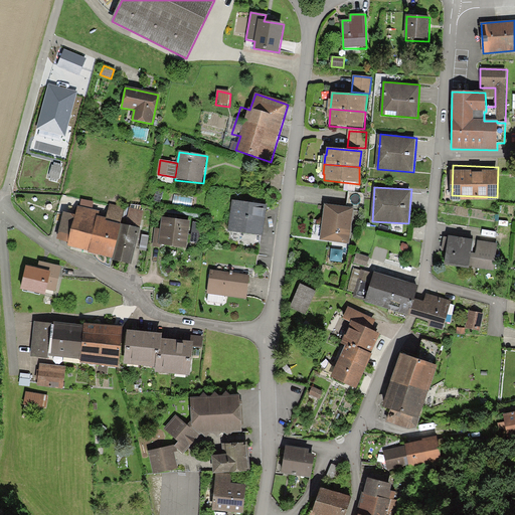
[(365,193),(348,192),(347,206),(363,207),(365,193)]
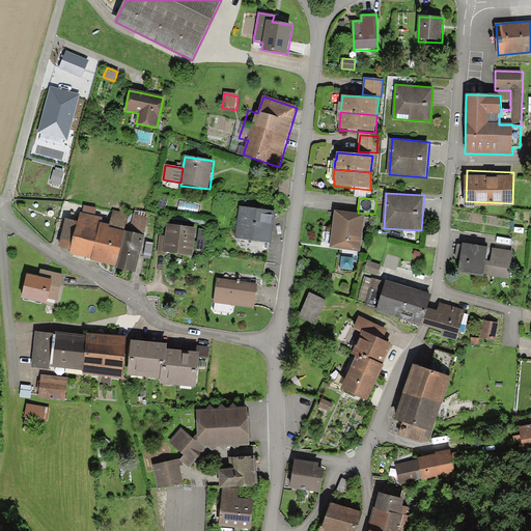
[(274,220),(275,212),(240,206),(234,239),(271,244),(274,220)]
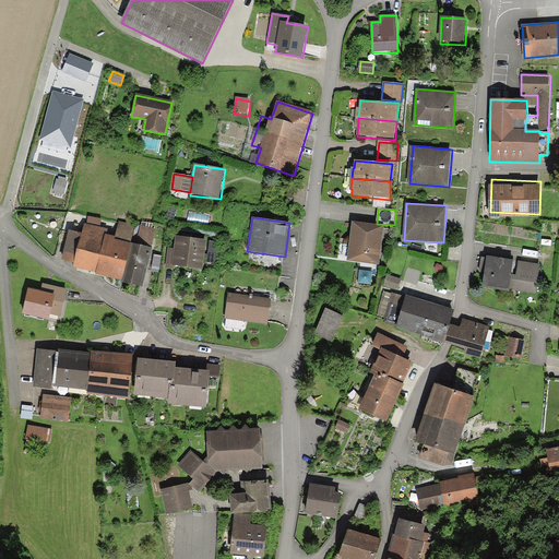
[(383,227),(353,223),(347,260),(379,264),(383,227)]
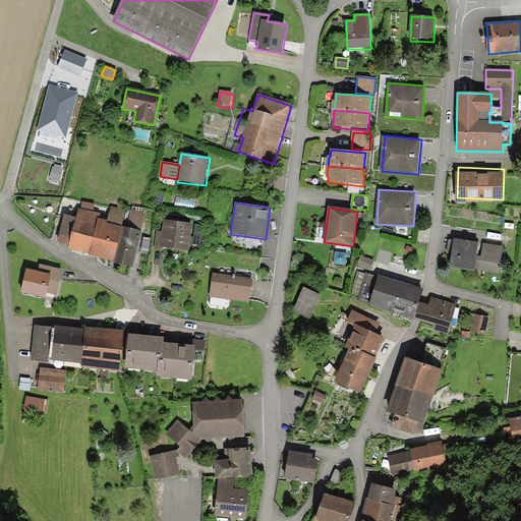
[(67,249),(89,255),(98,219),(99,215),(77,211),(67,249)]
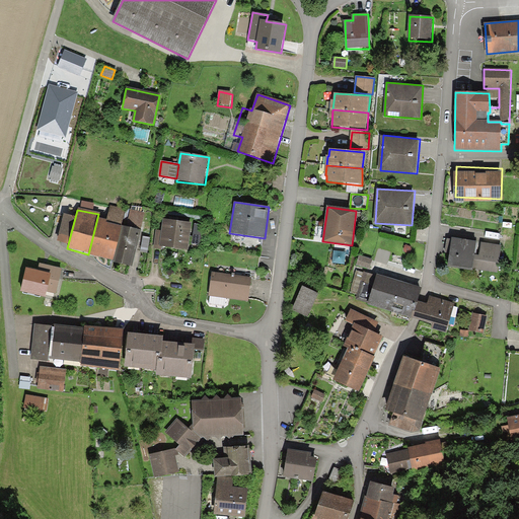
[(509,213),(507,228),(516,229),(518,214),(509,213)]
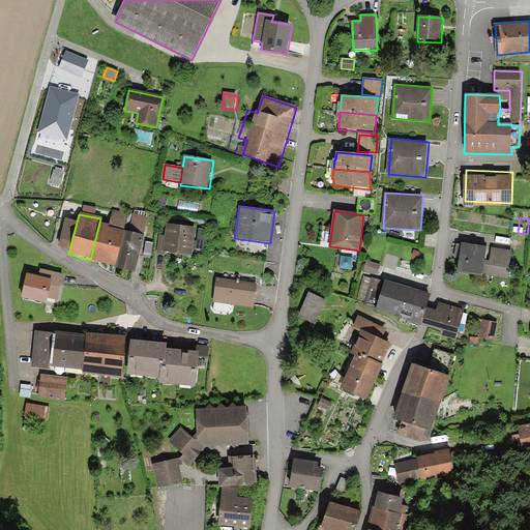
[(99,223),(90,260),(116,266),(125,230),(99,223)]
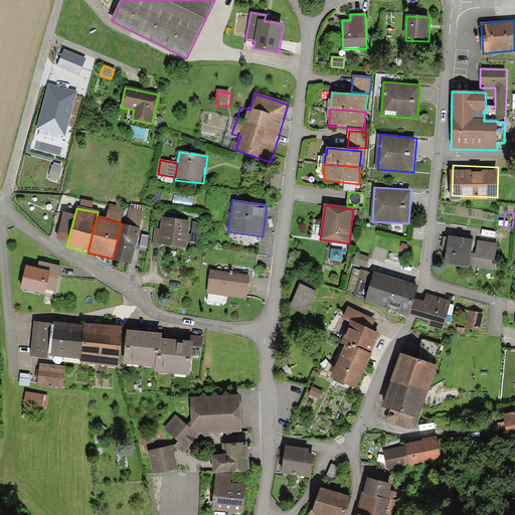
[(187,249),(190,221),(160,217),(156,245),(187,249)]
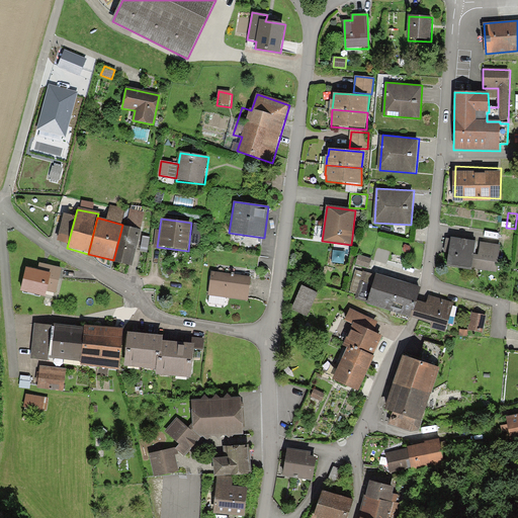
[(201,245),(201,225),(193,225),(193,245),(201,245)]
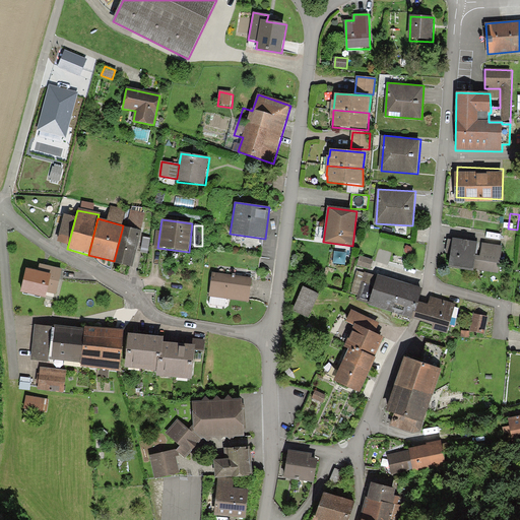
[(142,232),(125,226),(115,263),(132,267),(142,232)]
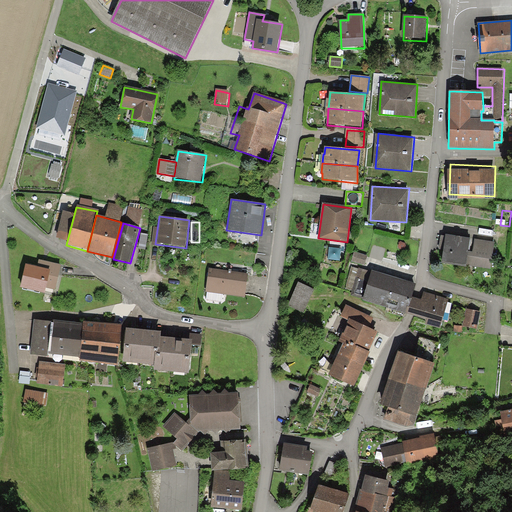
[(447,234),(442,265),(466,269),(466,265),(471,238),(447,234)]
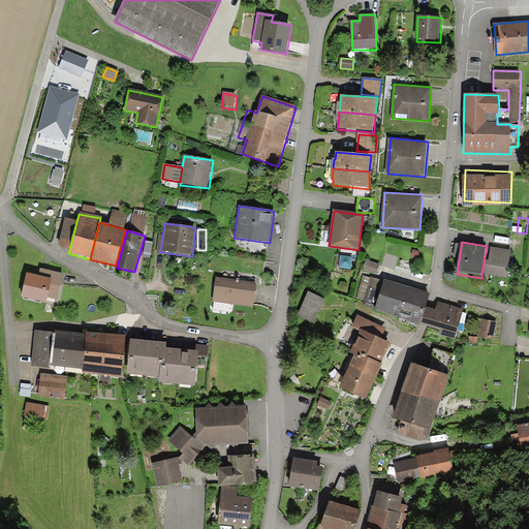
[(147,243),(145,257),(152,258),(153,243),(147,243)]
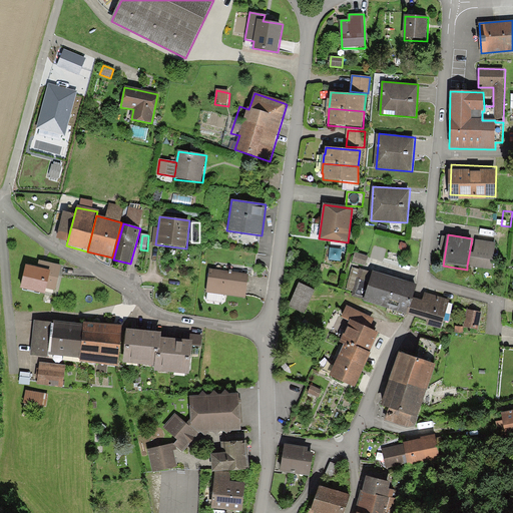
[(472,238),(467,266),(493,270),(497,242),(472,238)]
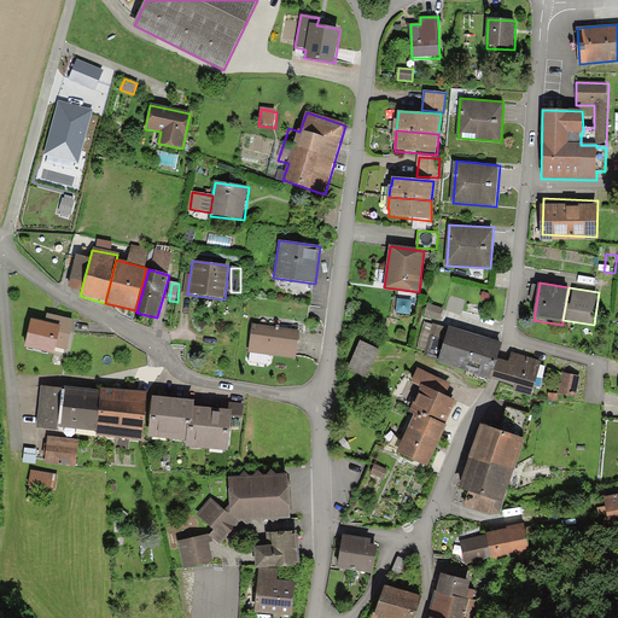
[(444,309),(429,304),(425,315),(441,320),(444,309)]
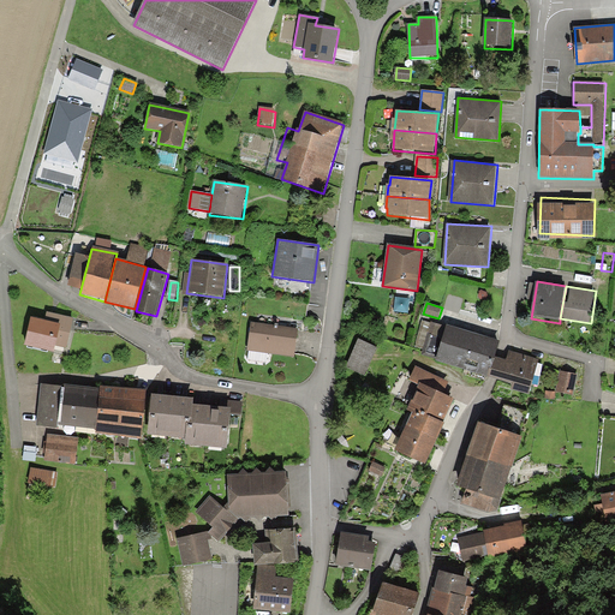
[(47,312),(45,322),(31,318),(24,345),(54,353),(55,346),(67,348),(75,320),(47,312)]
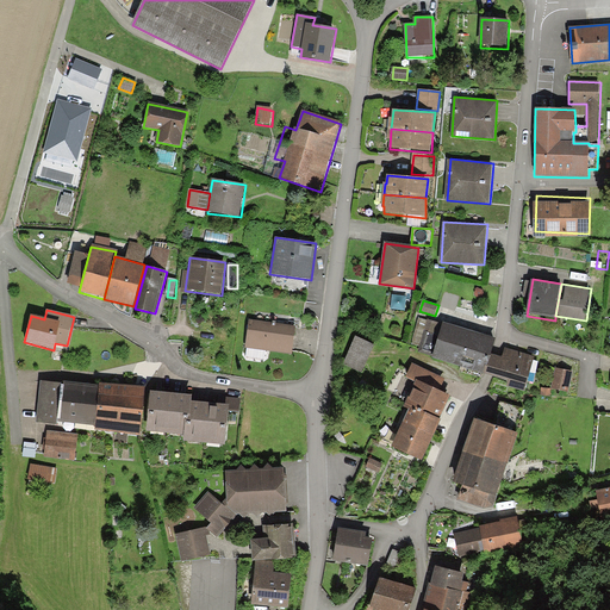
[(449,365),(461,328),(443,323),(443,324),(419,318),(412,343),(422,346),(419,352),(433,356),(433,359),(449,365)]
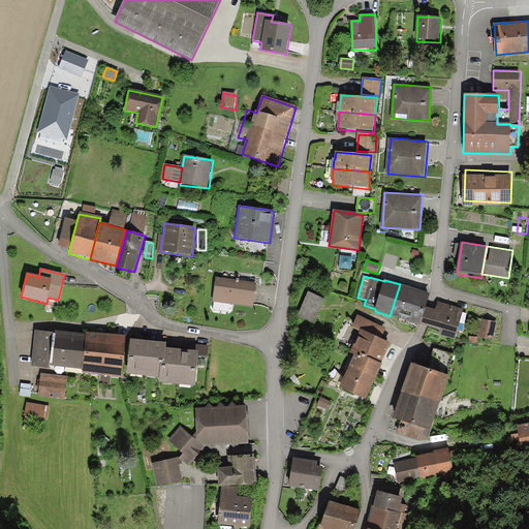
[(253,308),(256,284),(217,278),(213,302),(253,308)]
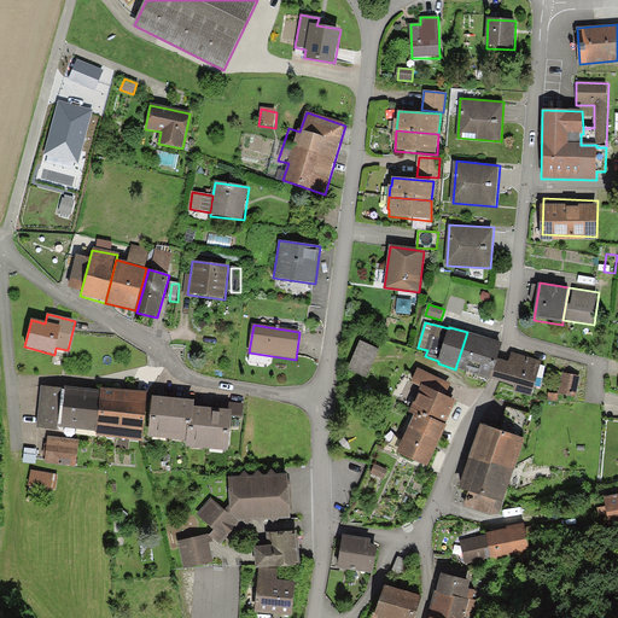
[(495,373),(499,360),(502,344),(467,332),(455,369),(490,379),(493,372),(495,373)]
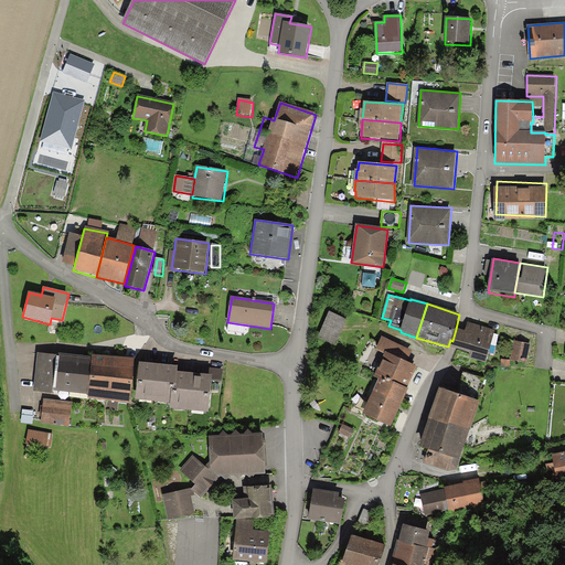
[(330,312),(319,339),(337,347),(348,320),(330,312)]
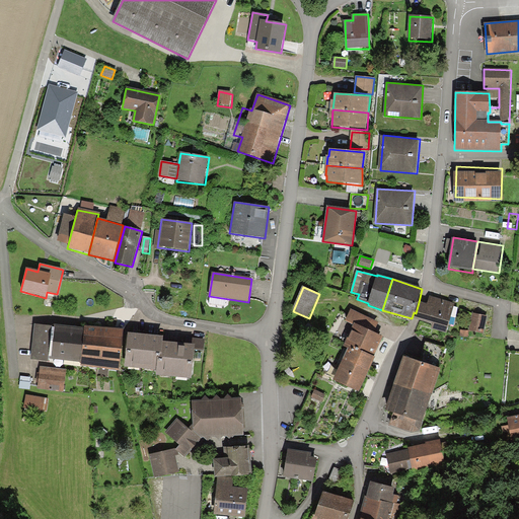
[(414,312),(412,318),(433,324),(432,329),(446,334),(454,305),(430,298),(428,305),(419,302),(416,313),(414,312)]
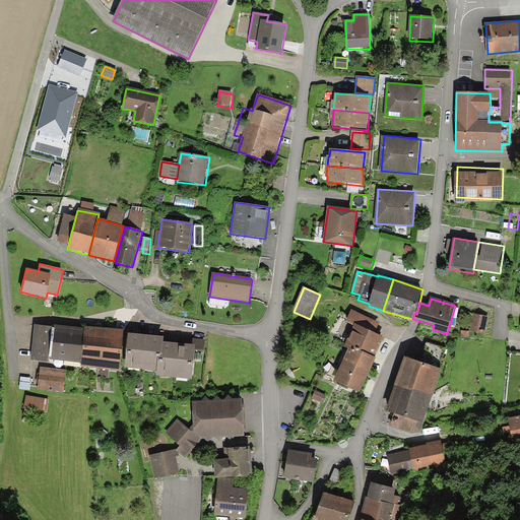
[(382,333),(376,330),(379,323),(352,310),(346,322),(355,326),(345,347),(348,348),(349,346),(374,358),(384,337),(381,336),(382,333)]
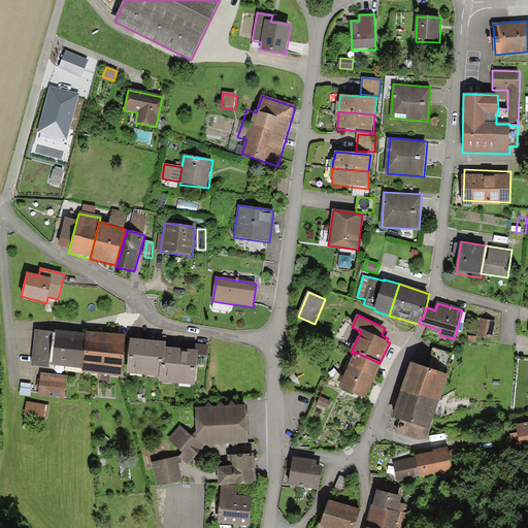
[(497,322),(481,318),(476,336),(493,339),(497,322)]
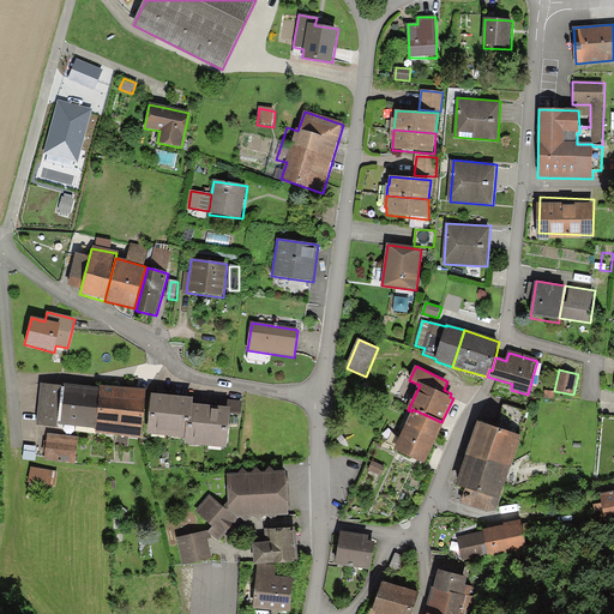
[(61,386),(41,384),(36,425),(58,427),(58,426),(61,386)]
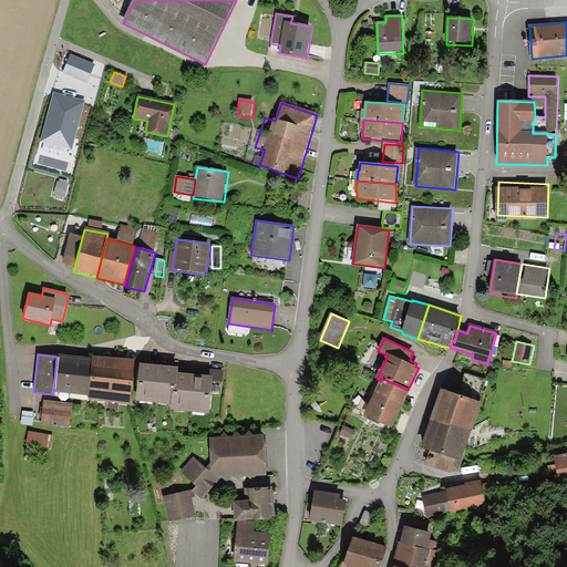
[(89,397),(93,360),(73,359),(57,357),(53,393),(89,397)]
